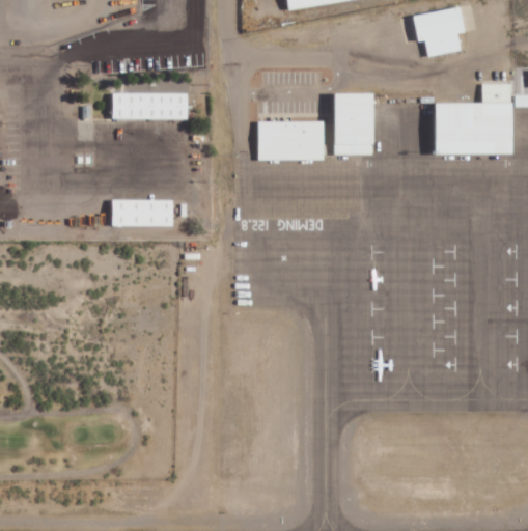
[(286,0),(288,8),(344,0),(286,0)]
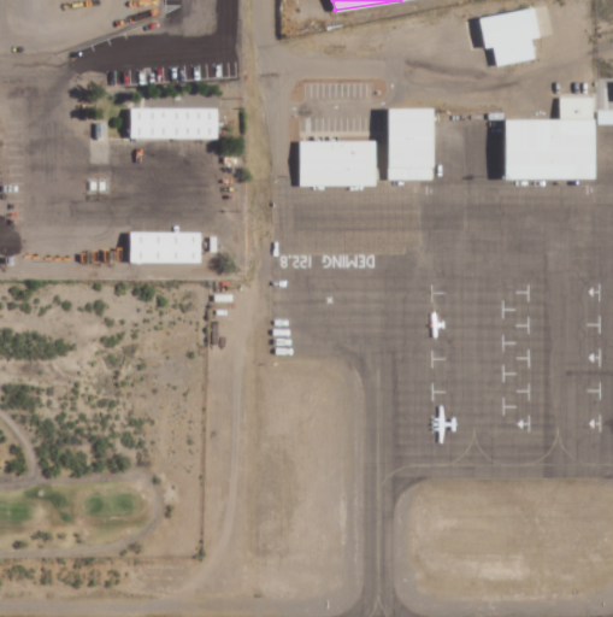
[(481,16),(484,48),(493,47),(495,64),(535,59),(531,39),(538,37),(535,9),(481,16)]
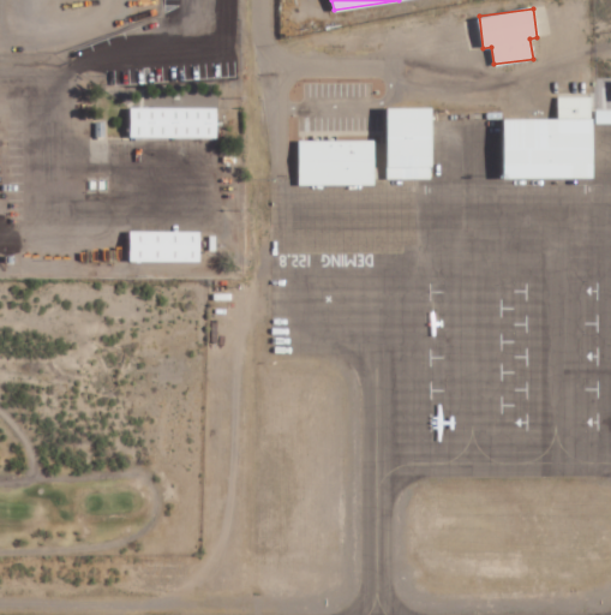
[(388,106),(389,167),(432,167),(433,107),(388,106)]
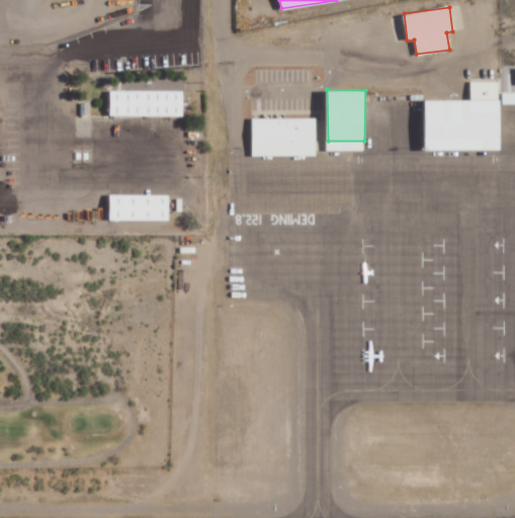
[(183,91),(109,90),(108,116),(183,117),(183,91)]
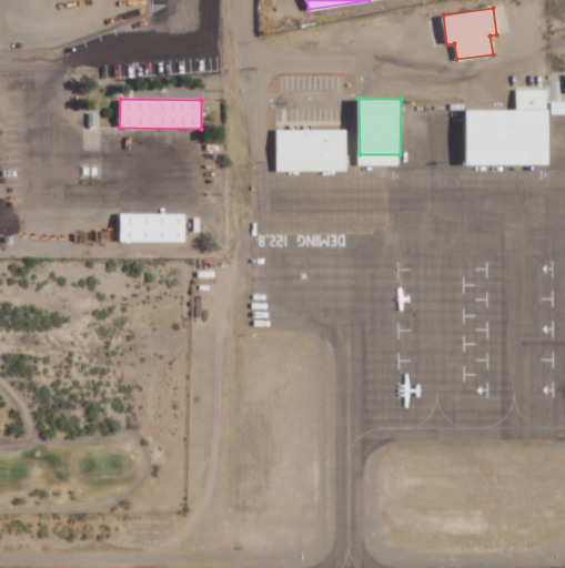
[(467,109),(466,164),(550,164),(550,109),(467,109)]
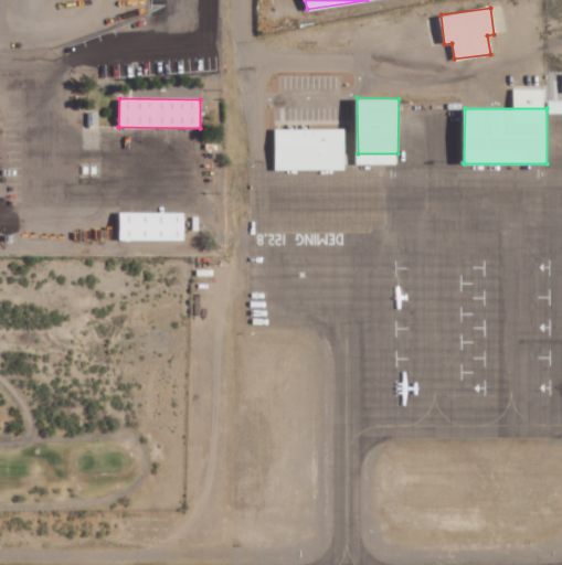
[(274,128),(343,128),(343,169),(274,169),(274,128)]
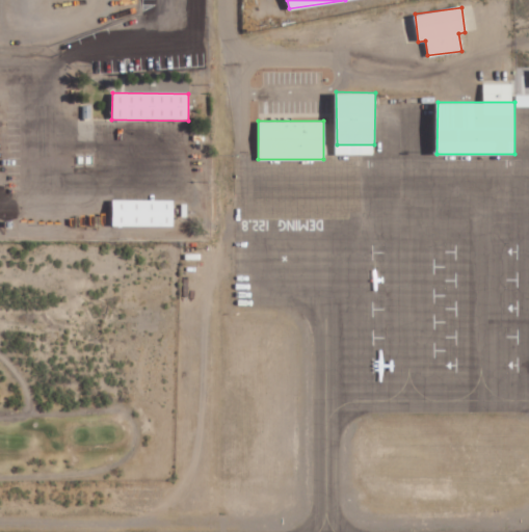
[(174,227),(174,201),(112,200),(112,227),(174,227)]
